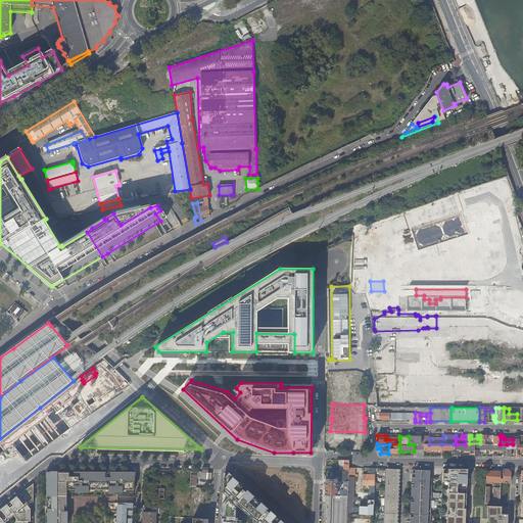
[(389,444),(388,454),(399,454),(399,452),(399,445),(399,444),(389,444)]
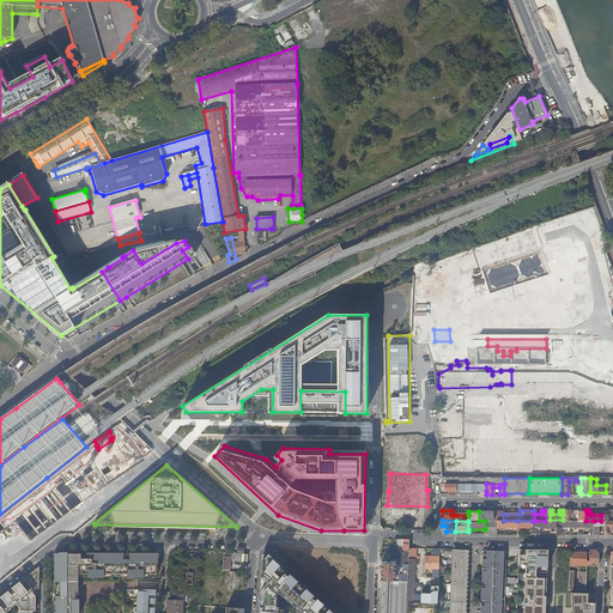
[(485,529),(485,534),(497,534),(497,527),(517,528),(517,521),(503,521),(493,521),(485,521),(485,529)]
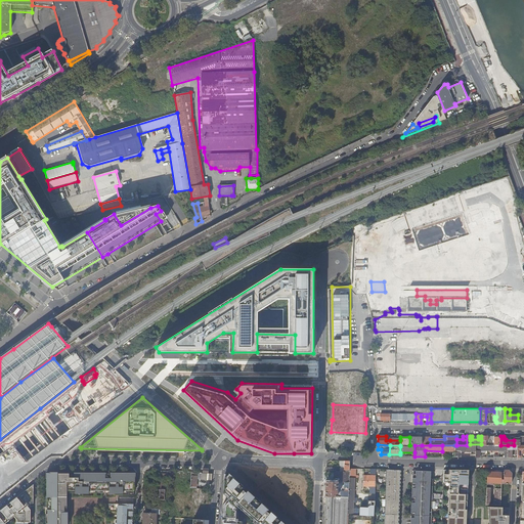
[(454,445),(454,451),(454,456),(463,456),(463,455),(461,455),(461,450),(475,450),(475,445),(470,445),(467,445),(456,445),(454,445)]
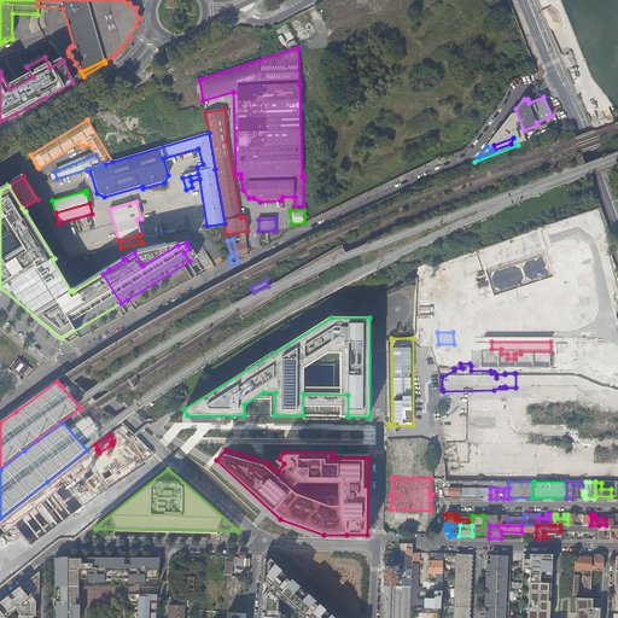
[(595,540),(599,540),(599,525),(590,525),(582,525),(576,525),(567,525),(560,525),(560,531),(560,535),(560,540),(563,540),(566,540),(566,531),(595,531),(595,532),(595,540)]
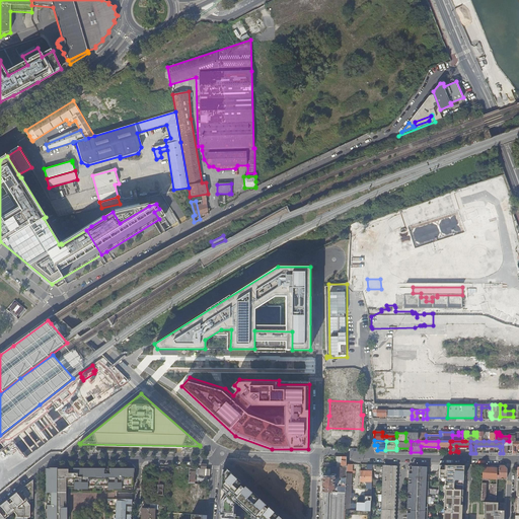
[(512,448),(512,446),(512,441),(509,441),(503,441),(503,453),(507,453),(507,450),(512,450),(512,448)]
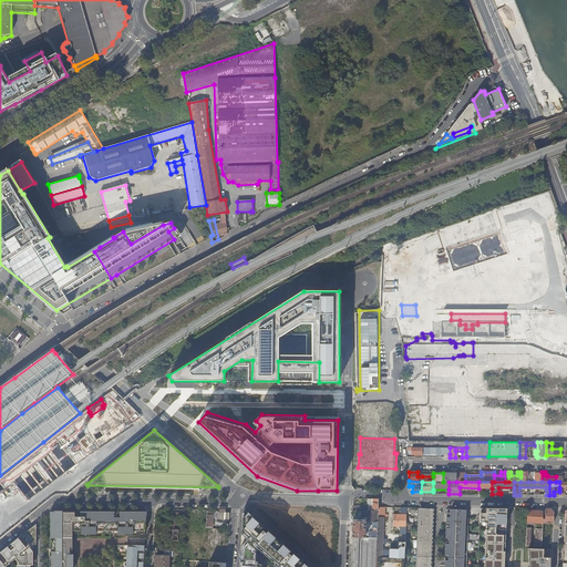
[(378,511),(378,507),(379,498),(371,498),(370,508),(368,508),(368,509),(375,511),(378,511)]
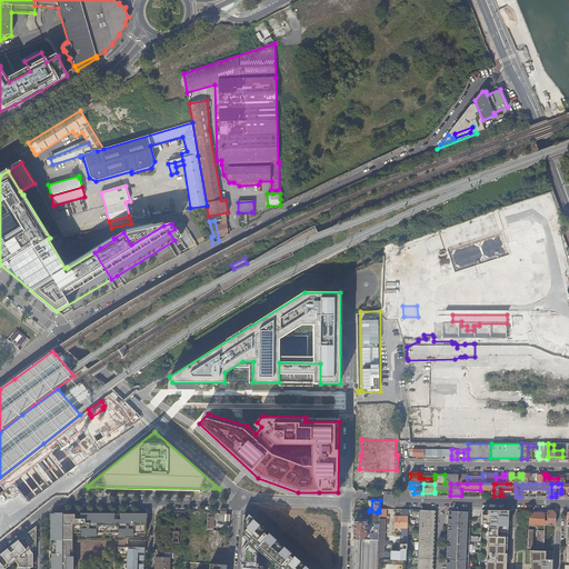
[(386,516),(387,509),(379,509),(379,512),(379,518),(386,519),(390,519),(391,516),(386,516)]
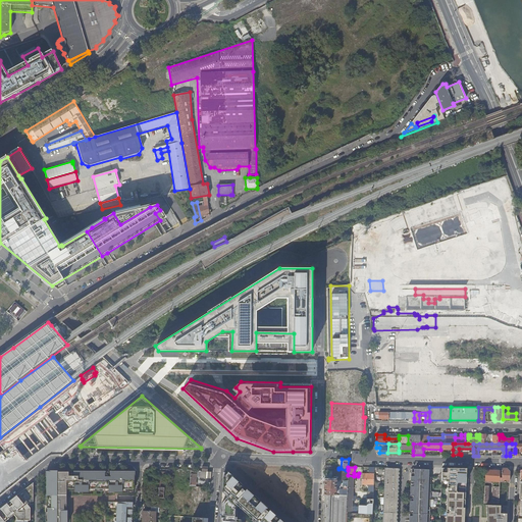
[(374,484),(374,467),(371,467),(371,473),(364,473),(364,471),(362,471),(362,484),(374,484)]
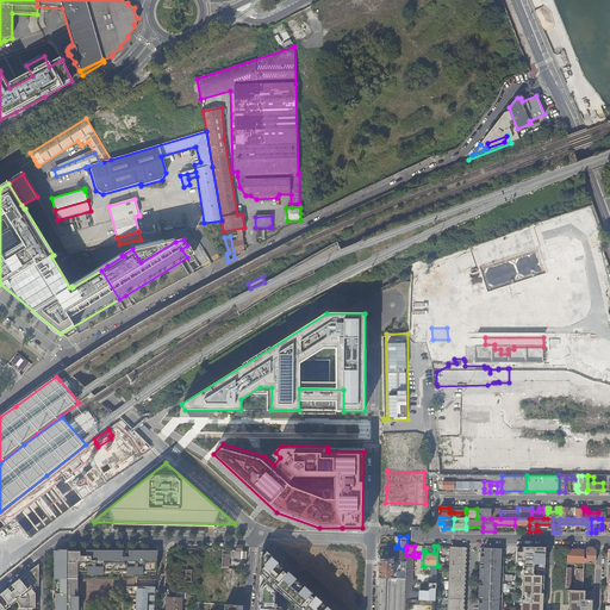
[(542,609),(546,548),(517,546),(517,556),(524,558),(521,609),(542,609)]
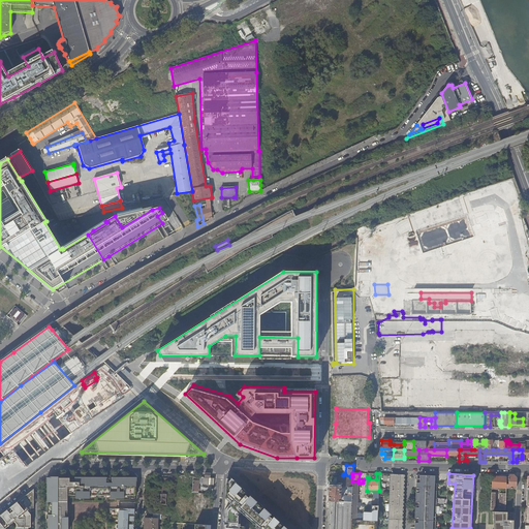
[(391,474),(387,528),(402,528),(403,528),(403,527),(403,522),(403,521),(403,519),(403,515),(404,514),(404,512),(403,511),(403,507),(404,506),(404,505),(403,504),(404,499),(404,498),(404,497),(404,492),(404,491),(404,490),(404,489),(404,485),(405,484),(405,483),(404,481),(404,477),(405,476),(405,475),(405,474),(391,474)]
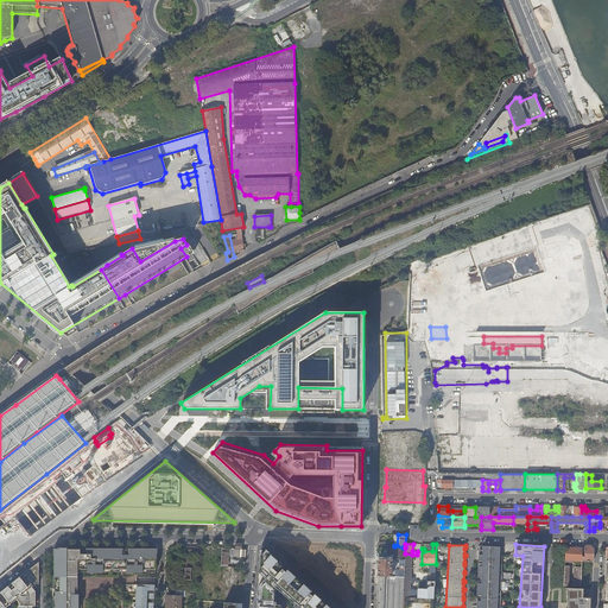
[(582,548),(565,546),(565,559),(581,561),(593,562),(594,549),(590,545),(584,545),(584,556),(582,556),(582,548)]
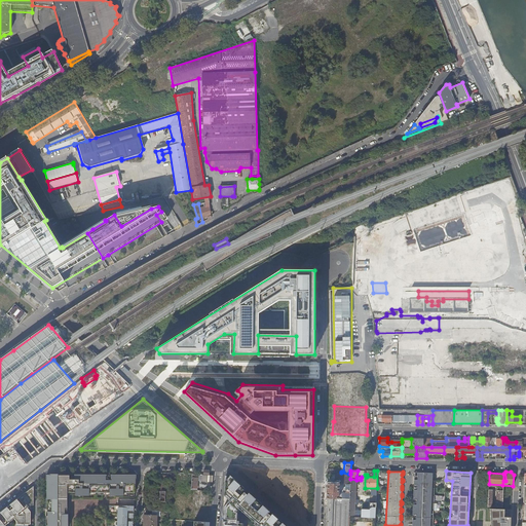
[(348,475),(348,474),(341,473),(337,473),(337,483),(339,483),(344,483),(346,484),(347,475),(348,475)]
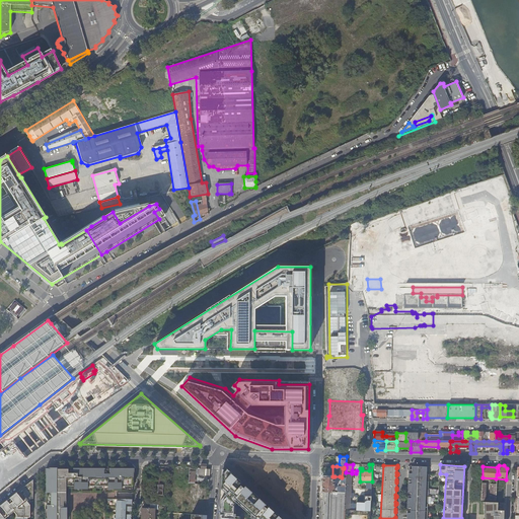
[(427,518),(429,474),(427,474),(427,466),(409,466),(409,473),(412,473),(410,518),(427,518)]
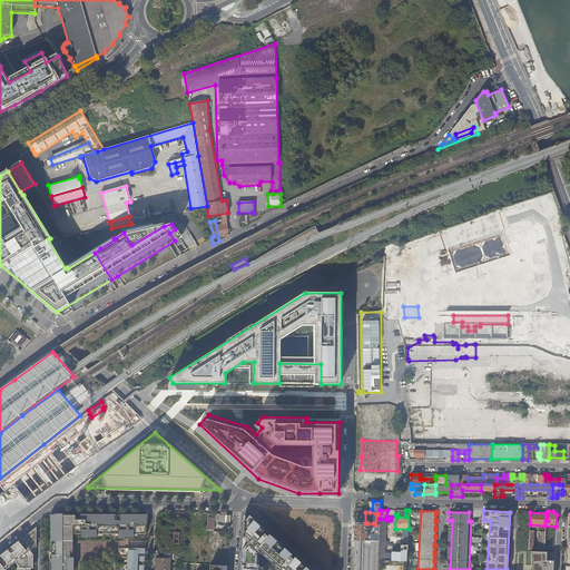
[(51,524),(55,524),(55,532),(51,532),(51,548),(51,552),(50,560),(51,560),(51,564),(50,564),(50,569),(72,569),(74,557),(69,557),(69,532),(81,533),(81,537),(96,537),(96,533),(118,533),(118,537),(134,538),(134,534),(146,534),(146,514),(104,516),(55,513),(55,517),(51,517),(51,524)]
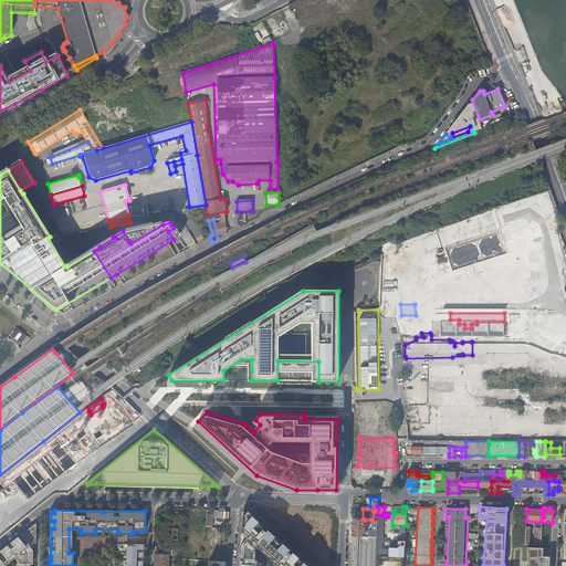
[(178,526),(182,527),(184,512),(175,512),(174,528),(178,530),(178,526)]
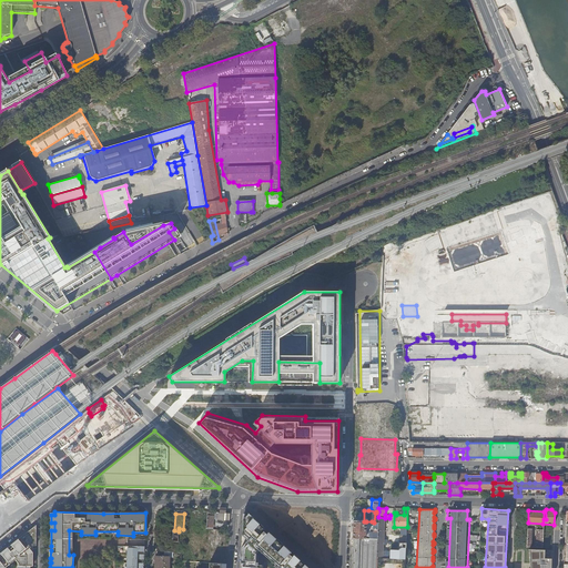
[(308,567),(249,514),(243,514),(240,567),(262,567),(263,565),(259,565),(259,563),(256,561),(256,554),(260,551),(274,565),(273,567),(274,567),(308,567)]
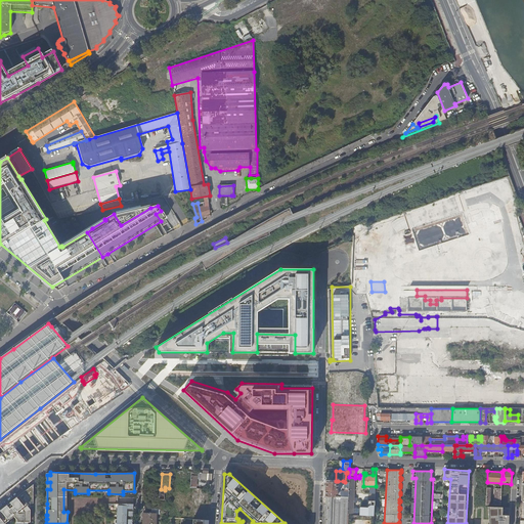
[(325,496),(326,496),(337,496),(338,481),(336,481),(326,481),(325,496)]
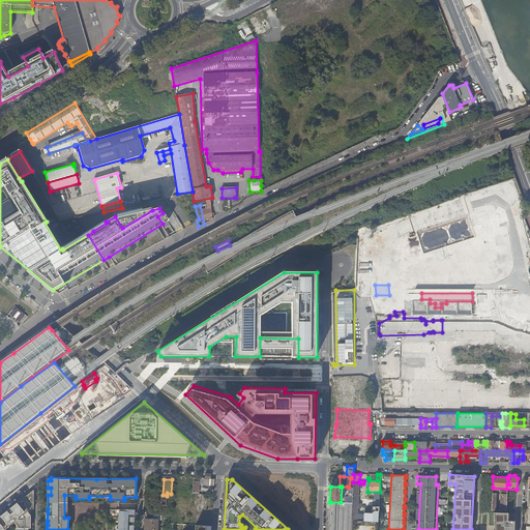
[(28,529),(28,528),(30,528),(30,509),(34,509),(34,490),(0,517),(0,529),(1,529),(5,527),(4,526),(11,520),(13,522),(13,529),(28,529)]
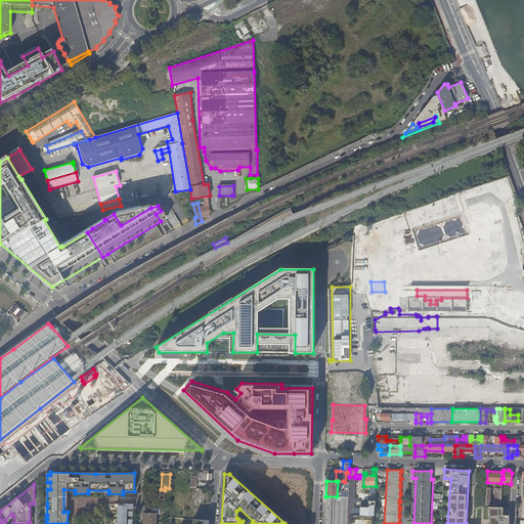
[(160,489),(160,499),(168,500),(169,493),(169,490),(165,490),(161,489),(160,489)]
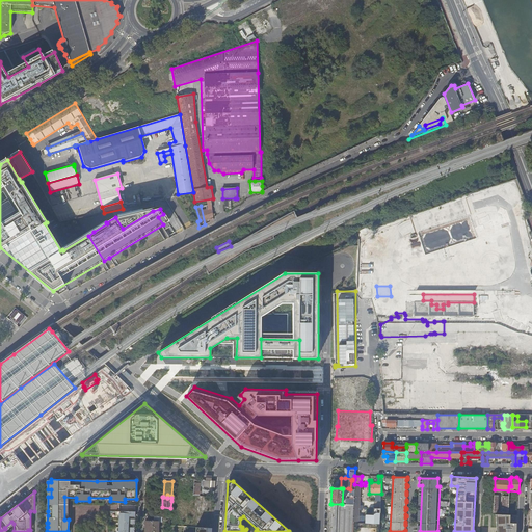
[(162,517),(170,519),(170,517),(166,516),(166,514),(170,515),(170,508),(162,507),(161,511),(160,511),(160,513),(161,513),(161,517),(162,517)]
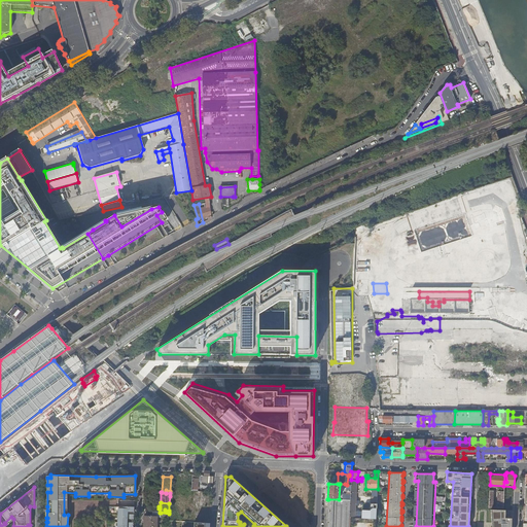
[(134,512),(134,506),(115,507),(115,512),(118,512),(117,526),(133,526),(134,523),(127,523),(128,519),(134,519),(134,515),(128,515),(128,512),(134,512)]
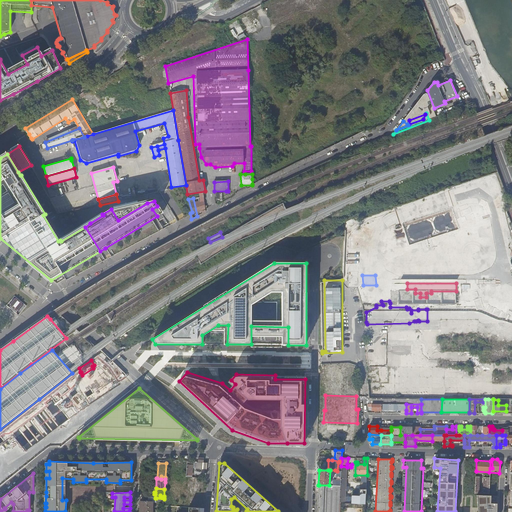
[(496,511),(497,496),(489,495),(476,495),(478,504),(482,504),(481,508),(480,508),(480,511),(496,511)]
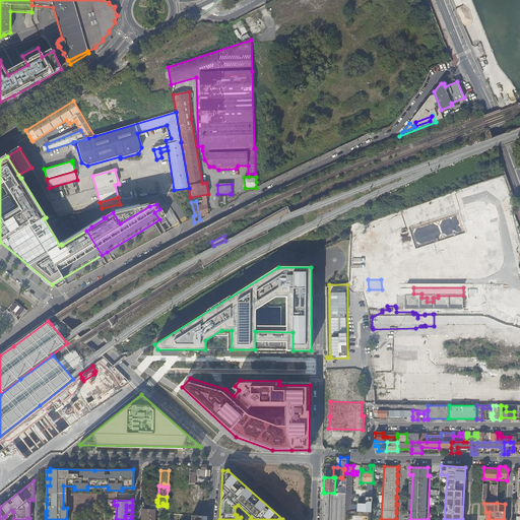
[(157,506),(150,506),(150,510),(142,509),(141,519),(153,519),(154,510),(157,510),(158,506),(157,506)]
